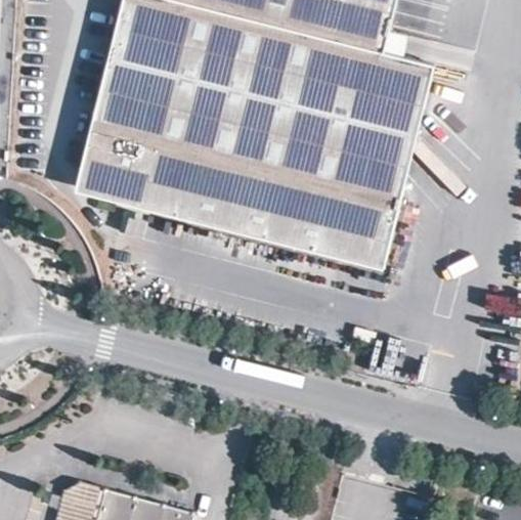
[(382,53),(164,0),(120,0),(80,165),(86,167),(84,171),(83,176),(84,182),(86,186),(89,189),(92,193),(96,196),(103,197),(102,203),(138,211),(382,270),(403,183),(383,179),(413,60),(401,58),(382,53)]
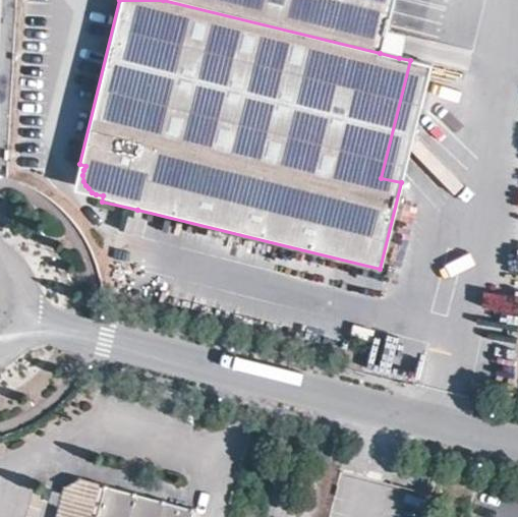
[(384,33),(392,0),(163,0),(380,53),(384,33)]
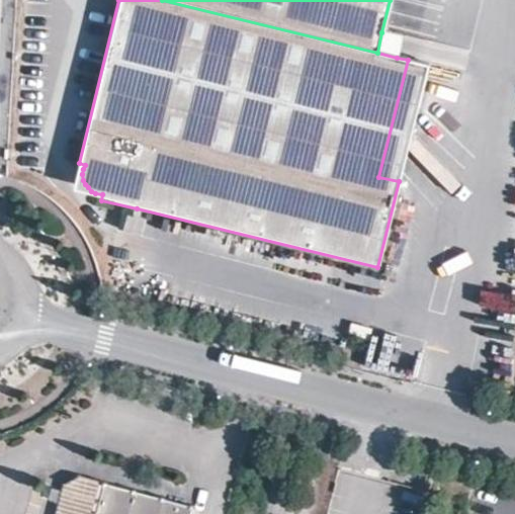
[(397,58),(402,37),(381,32),(377,53),(397,58)]
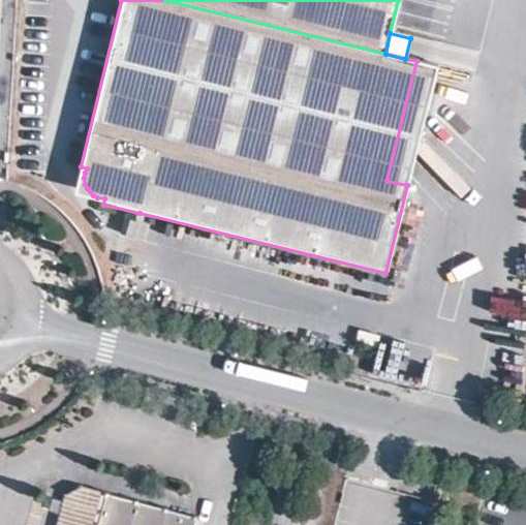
[(407,185),(436,66),(416,61),(387,181),(407,185)]
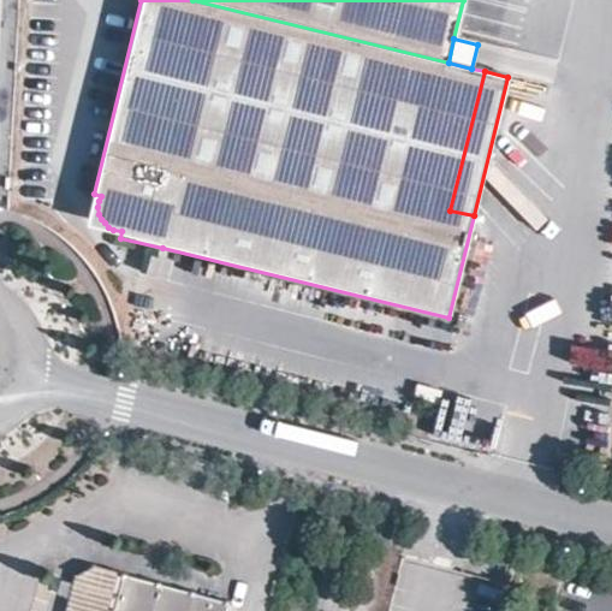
[(108,610),(117,577),(85,570),(75,579),(71,588),(60,586),(57,598),(69,600),(65,610),(108,610)]
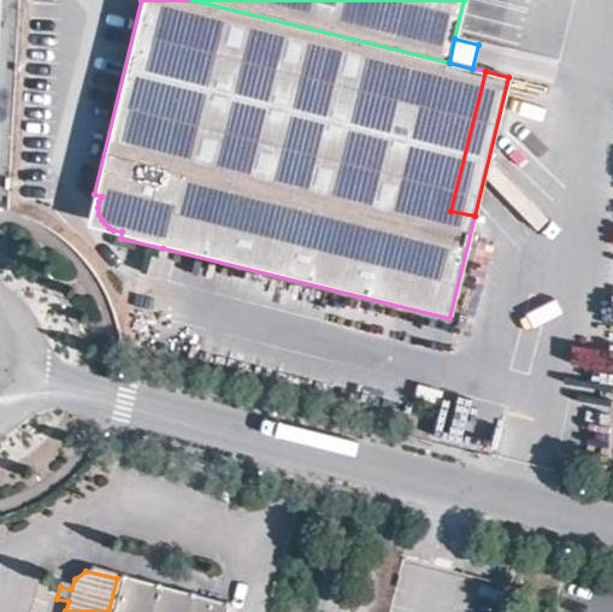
[(117,578),(108,611),(224,611),(225,608),(117,578)]
